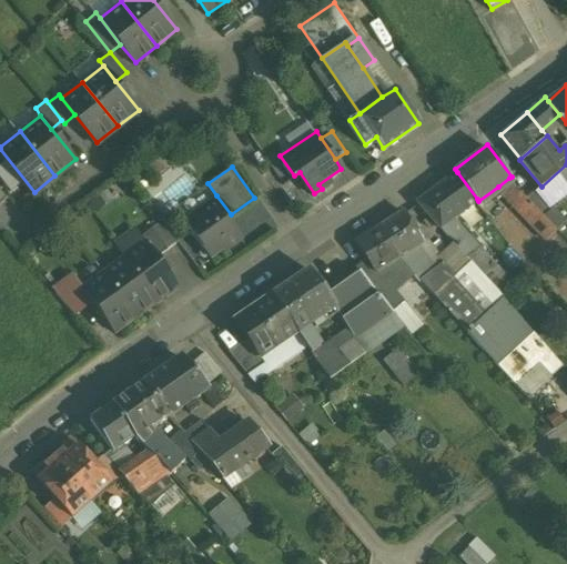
[(457,172),(419,200),(439,225),(454,215),(477,199),(457,172)]
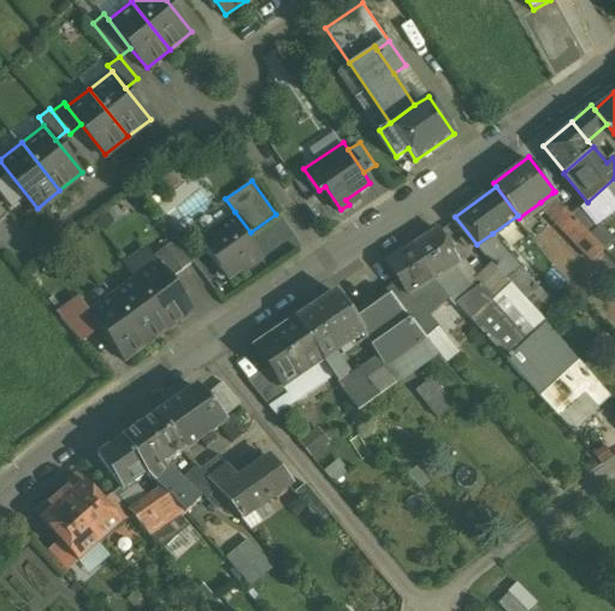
[(571,212),(553,193),(540,202),(592,259),(604,248),(590,233),(571,212)]
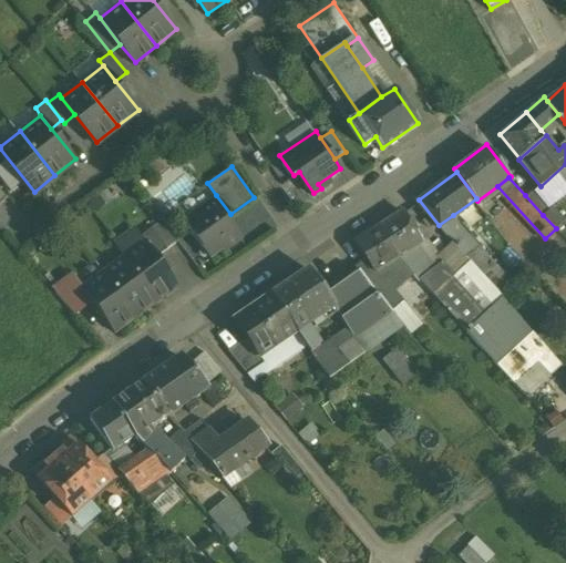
[(553,206),(534,186),(525,195),(543,215),(553,206)]
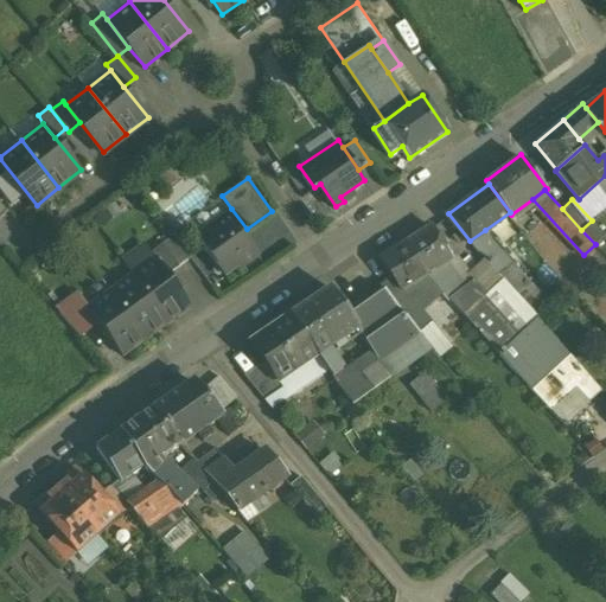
[(231,209),(197,235),(225,274),(237,264),(240,268),(259,254),(243,231),(247,229),(231,209)]
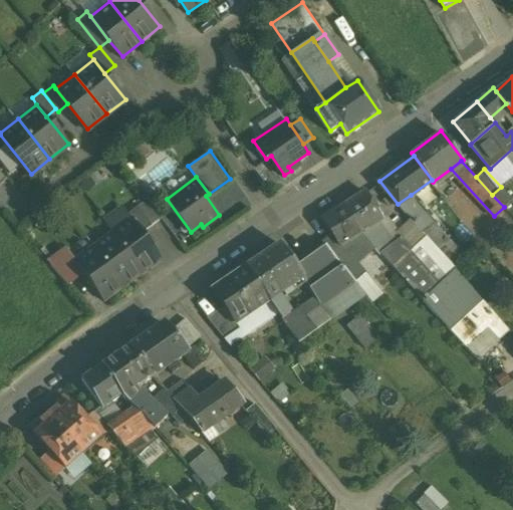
[(365,190),(344,203),(361,231),(378,220),(383,217),(365,190)]
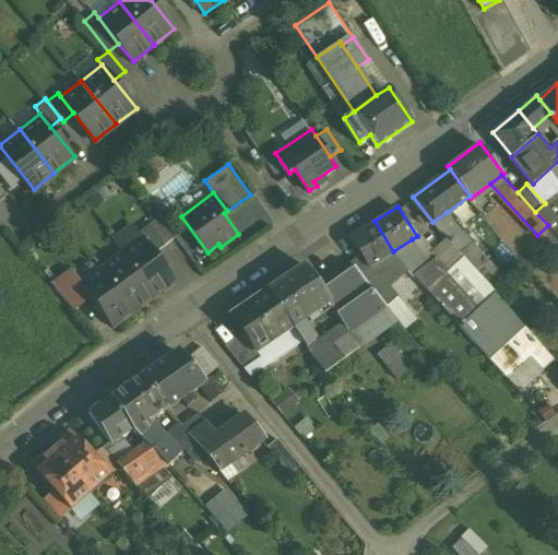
[(473,240),(447,212),(432,222),(448,240),(459,252),(473,240)]
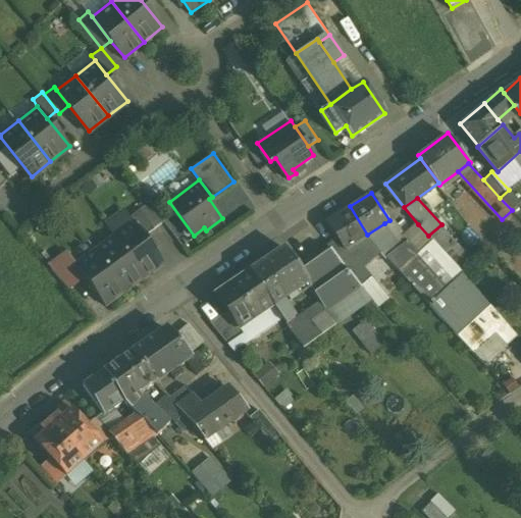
[(164,219),(150,200),(140,207),(155,226),(164,219)]
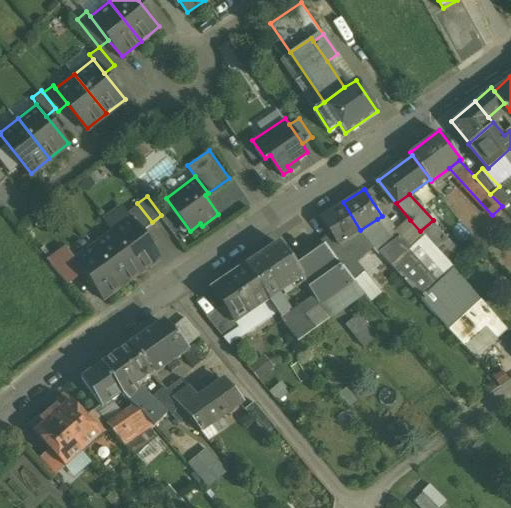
[(360,230),(343,202),(321,216),(332,233),(339,243),(350,237),(360,230)]
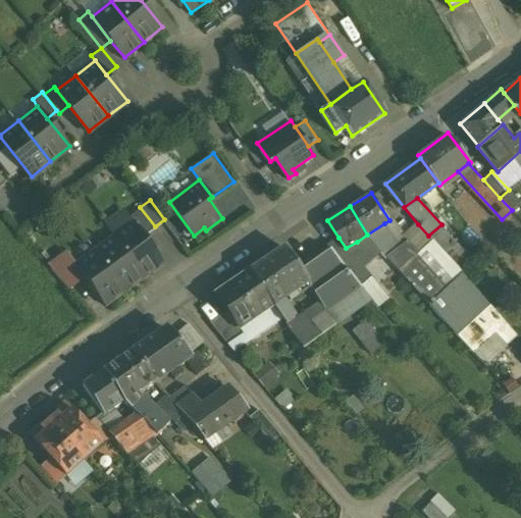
[(155,226),(140,207),(131,214),(134,219),(145,234),(155,226)]
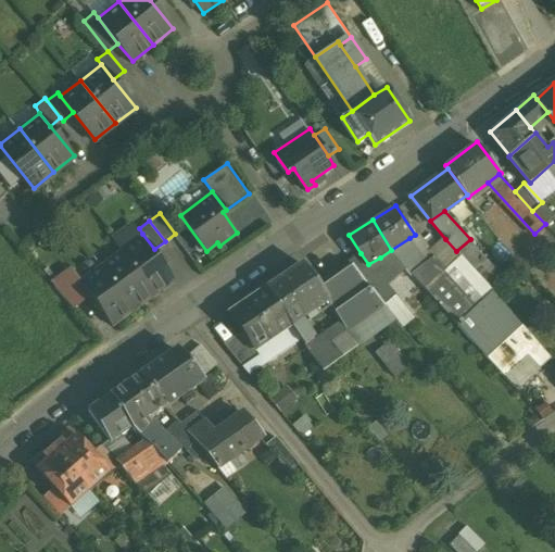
[(154,249),(142,234),(122,249),(154,293),(175,278),(154,249)]
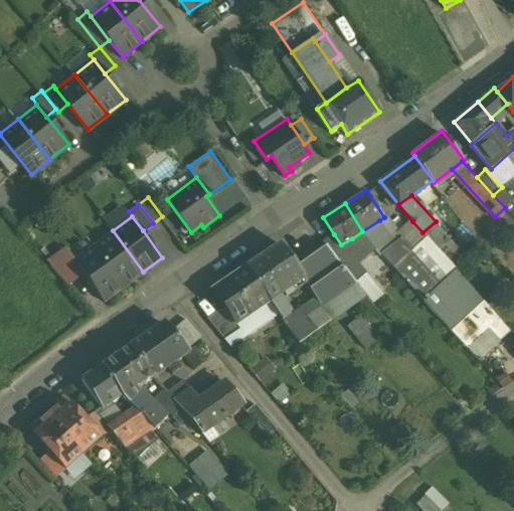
[(379,220),(362,231),(375,246),(380,251),(394,240),(379,220)]
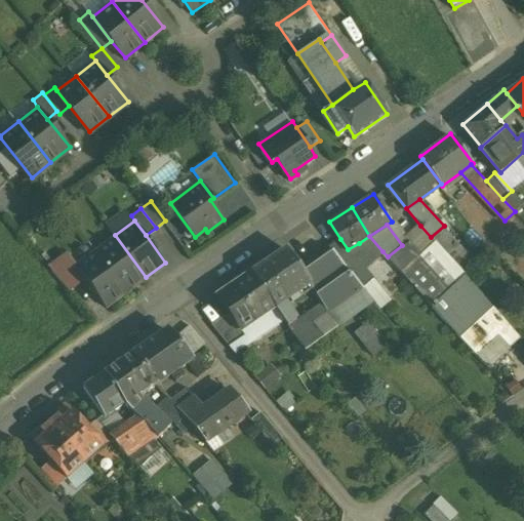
[(431,237),(420,226),(409,235),(412,238),(402,245),(388,256),(459,334),(487,309),(488,308),(461,278),(464,274),(431,237)]
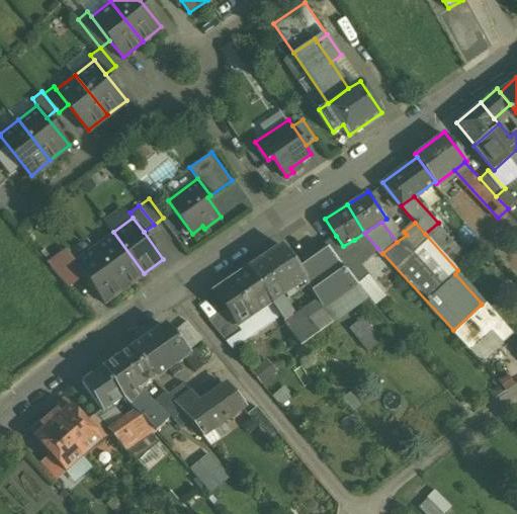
[(470,259),(438,223),(425,234),(457,270),(470,259)]
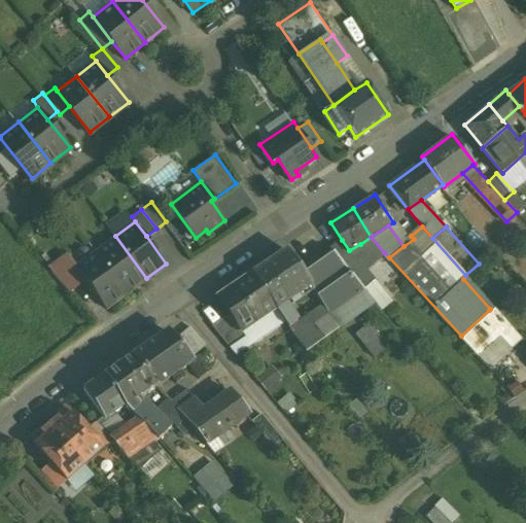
[(146,278),(115,236),(96,250),(128,292),(138,284),(137,283),(144,277),(145,279),(146,278)]
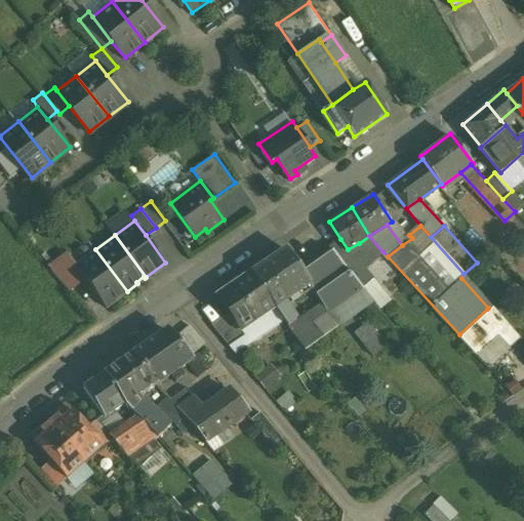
[(383,251),(369,236),(359,243),(363,249),(355,254),(362,264),(366,259),(368,263),(383,251)]
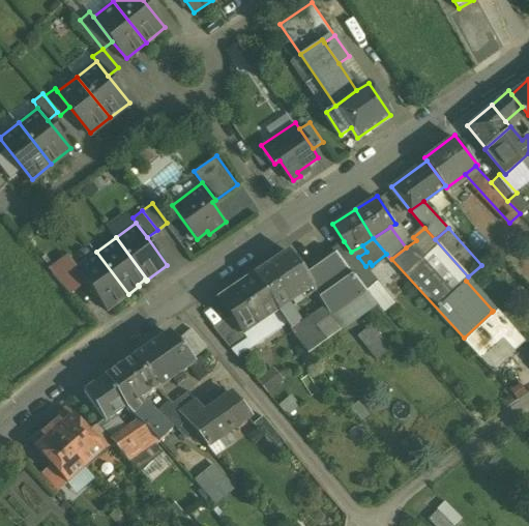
[(351,252),(344,241),(334,247),(347,265),(357,257),(358,257),(366,252),(362,245),(351,252)]
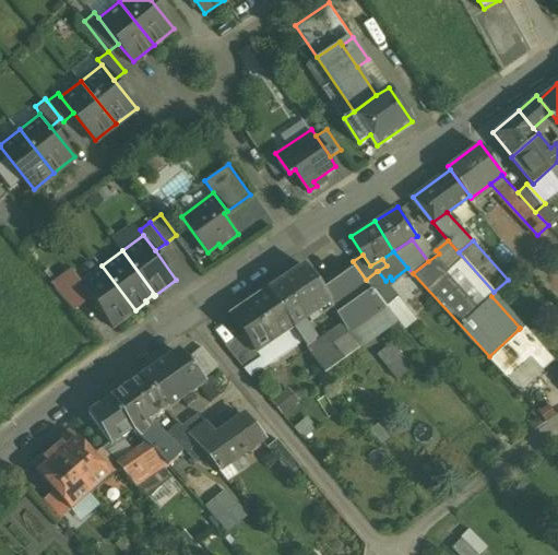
[(366,280),(353,261),(320,284),(330,299),(328,300),(351,332),(375,315),(384,307),(377,295),(366,280)]
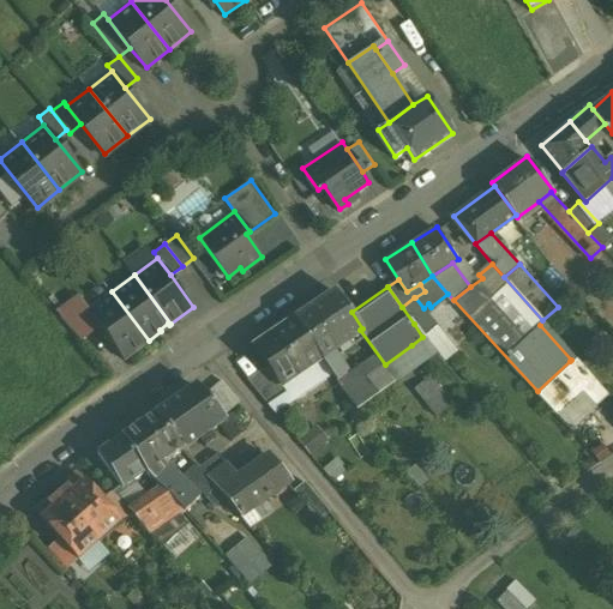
[(335,288),(294,317),(322,357),(331,350),(360,330),(362,329),(352,312),(335,288)]
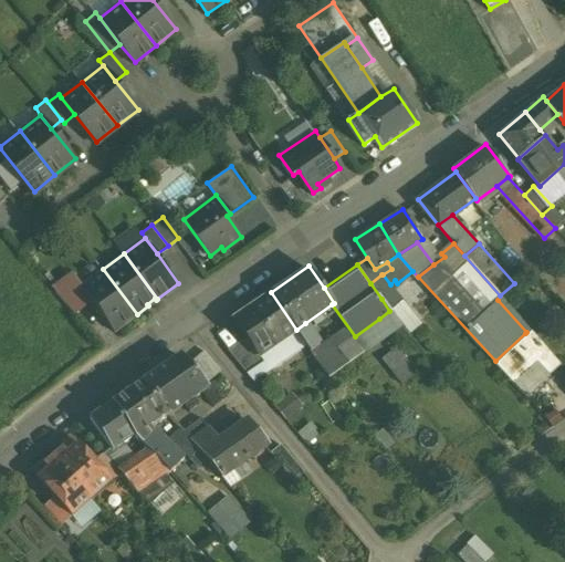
[(137,314),(103,269),(82,284),(115,330),(137,314)]
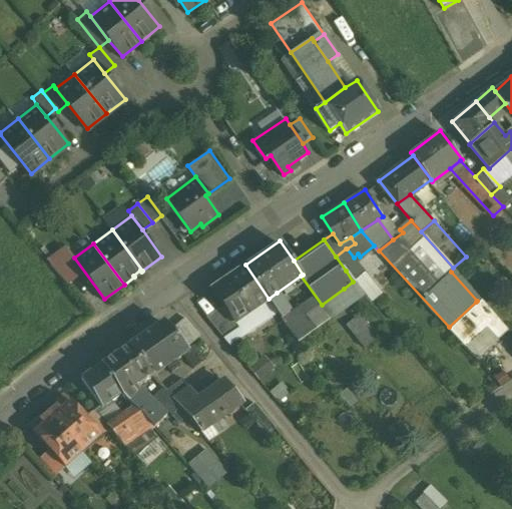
[(347,248),(346,248),(336,257),(346,271),(357,262),(354,258),(347,248)]
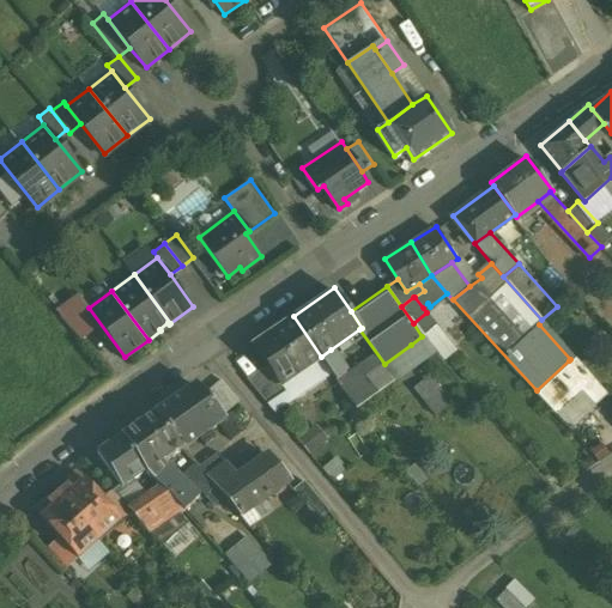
[(426,312),(413,323),(422,336),(437,324),(426,312)]
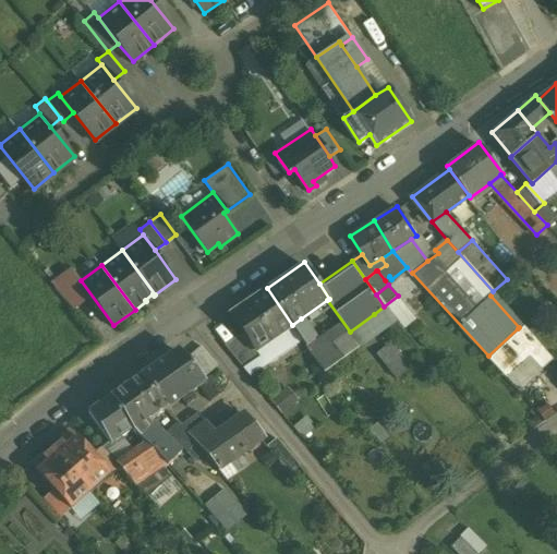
[(267,288),(232,313),(244,330),(257,349),(292,325),(267,288)]
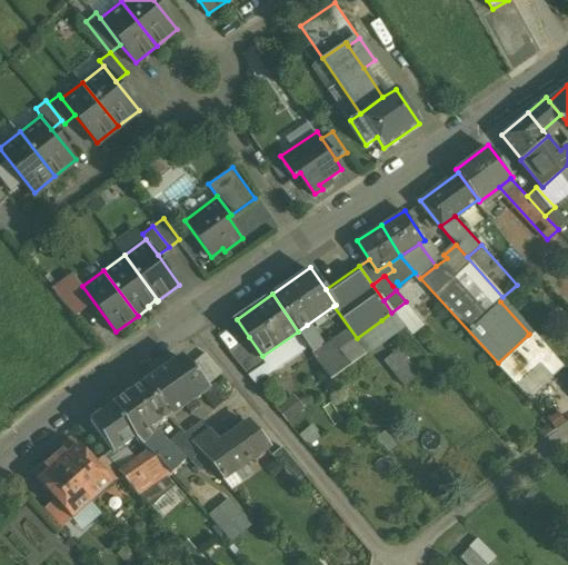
[(391,313),(381,320),(391,335),(405,325),(391,313)]
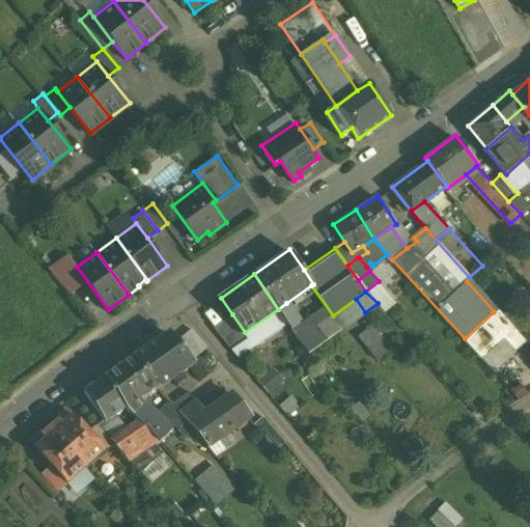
[(300,322),(286,303),(278,309),(291,328),(300,322)]
